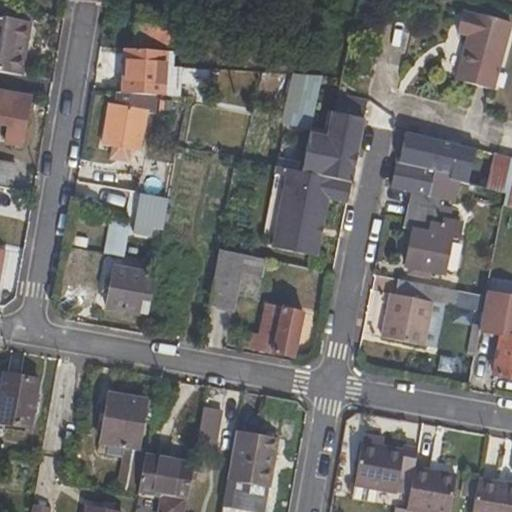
[(172,8),(137,6),(135,44),(170,46),(172,8)]
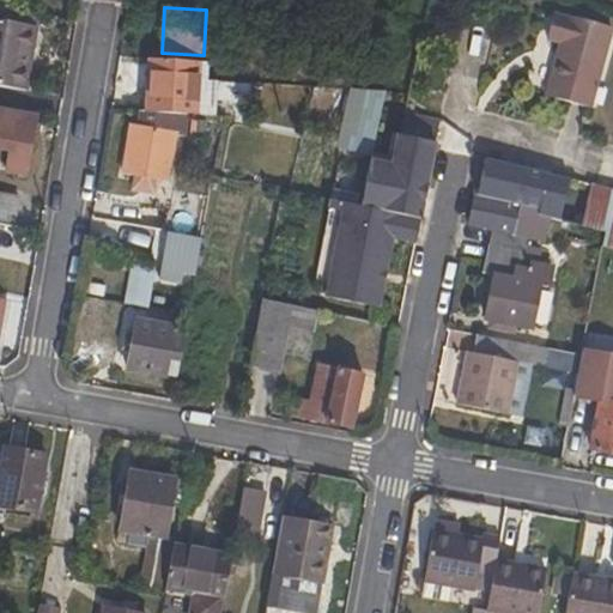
[(590,109),(612,28),(566,14),(565,19),(551,14),(544,40),(560,44),(545,97),(590,109)]
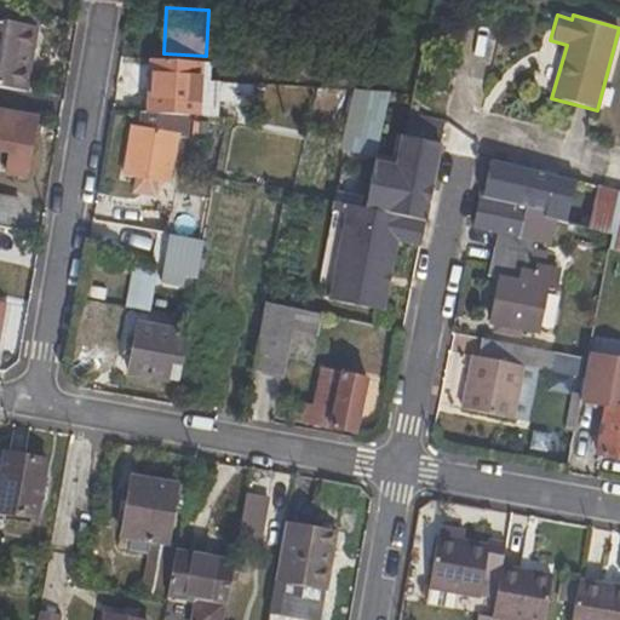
[(36,29),(0,22),(0,89),(26,93),(36,29)]
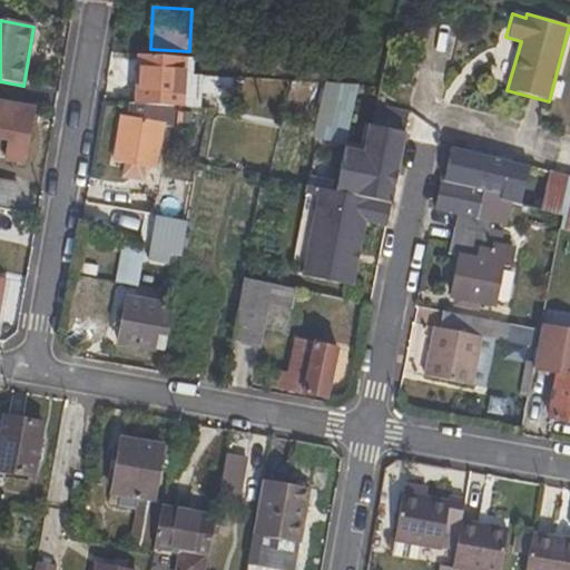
[(194,58),(135,55),(131,105),(133,105),(172,107),(199,109),(202,77),(193,76),(194,58)]
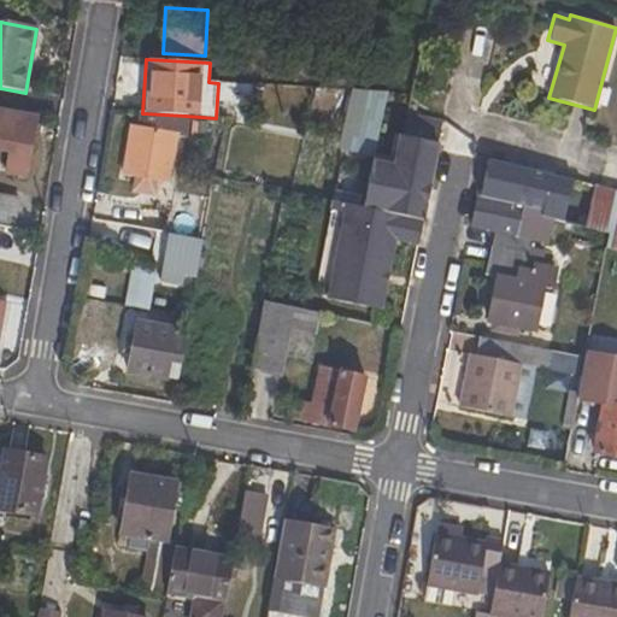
[(352,153),(375,157),(386,93),(364,92),(352,153)]
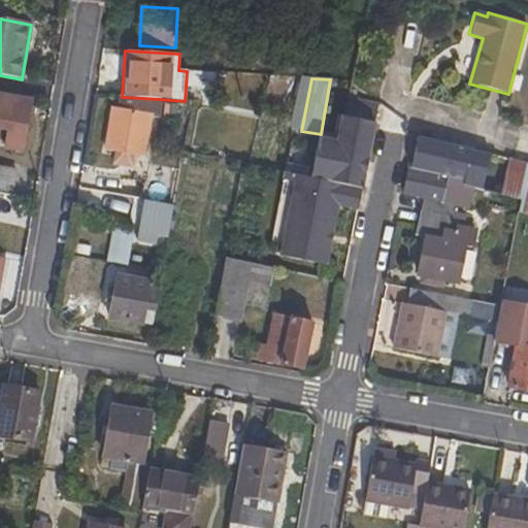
[(30,101),(0,95),(0,127),(7,129),(4,147),(21,151),(28,113),(29,107),(30,101)]
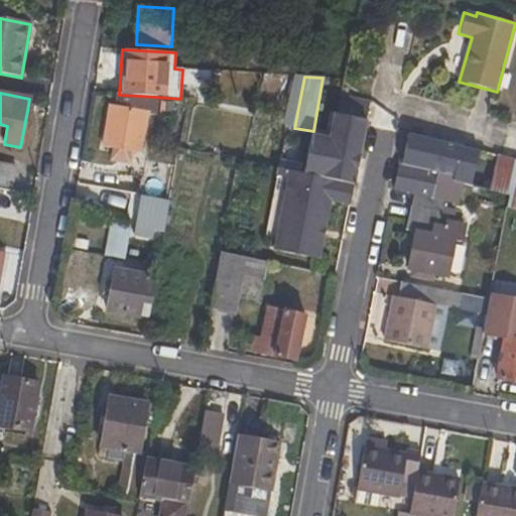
[(155,97),(120,95),(118,107),(111,106),(104,147),(115,149),(114,160),(129,163),(131,152),(140,153),(146,114),(154,115),(155,97)]
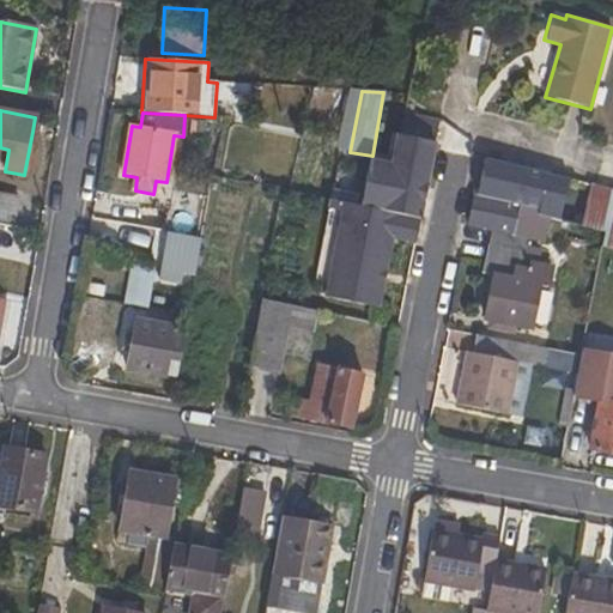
[(486,158),(478,196),(473,196),(467,225),(491,230),(515,235),(521,205),(535,208),(542,210),(541,219),(601,234),(604,234),(602,249),(612,250),(612,192),(610,192),(486,158)]
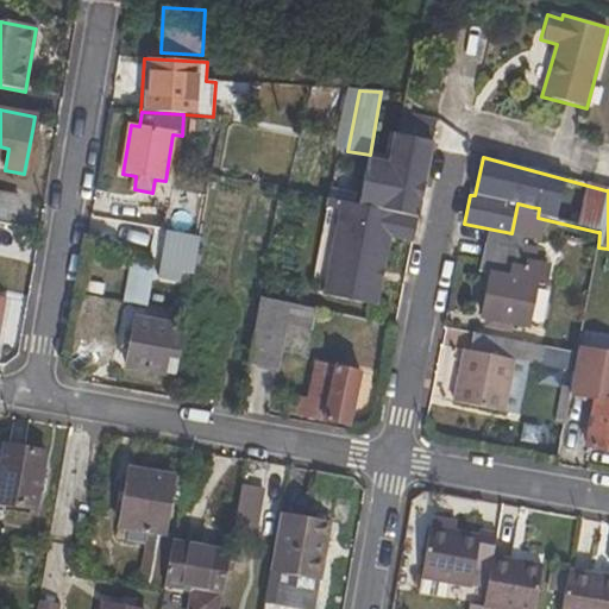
[(0,223),(12,225),(17,195),(0,192),(0,223)]
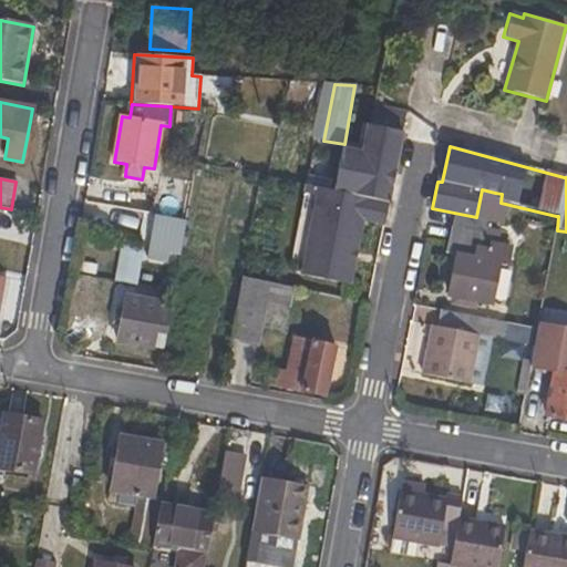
[(319,188),(307,186),(292,261),(305,264),(319,188)]
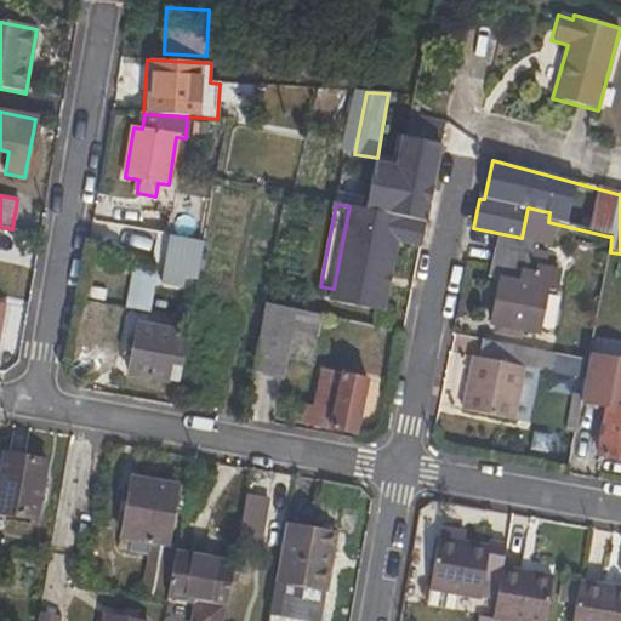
[(385,313),(398,240),(421,245),(426,221),(393,215),(370,210),(364,209),(349,206),(334,289),(330,303),(385,313)]
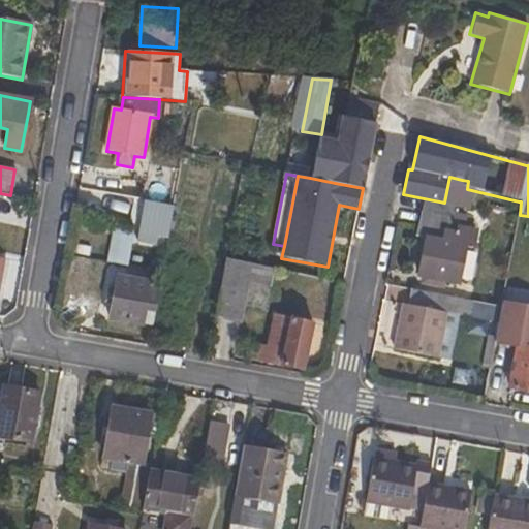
[(444,203),(457,205),(462,180),(449,177),(444,203)]
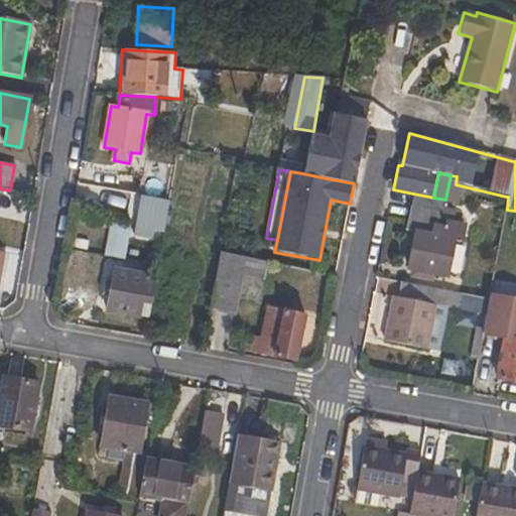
[(416,272),(415,279),(432,282),(433,275),(447,278),(455,241),(463,242),(466,226),(461,225),(453,223),(455,211),(444,209),(445,200),(433,198),(413,194),(406,231),(414,233),(407,270),(416,272)]
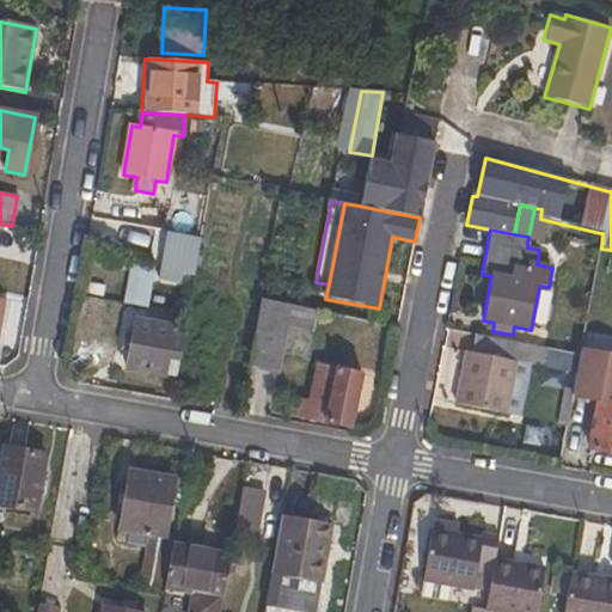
[(166,232),(164,249),(197,256),(201,239),(166,232)]
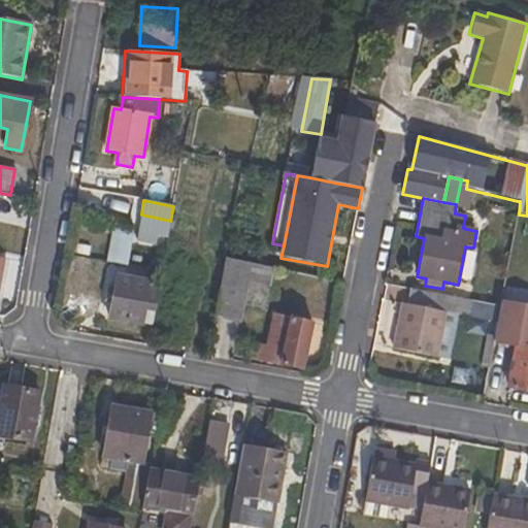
[(141,215),(138,233),(167,239),(170,221),(141,215)]
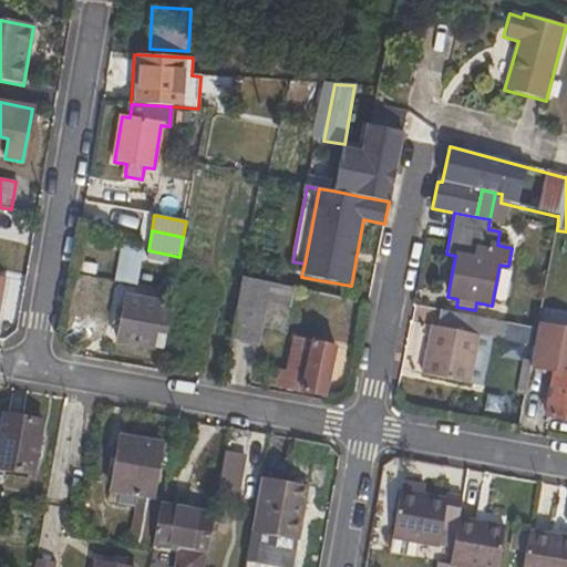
[(507,233),(500,232),(497,245),(506,247),(507,233)]
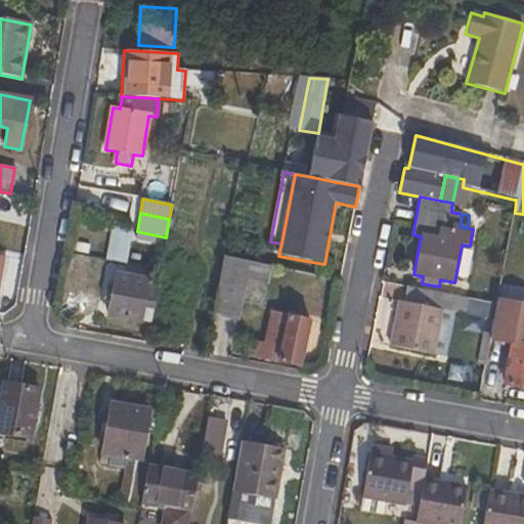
[(107,227),(103,258),(127,261),(130,230),(107,227)]
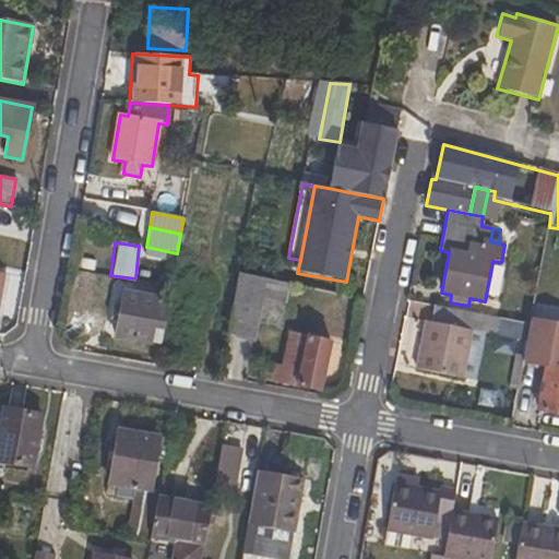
[(264,299),(286,304),(289,285),(239,275),(228,337),(256,343),(264,299)]
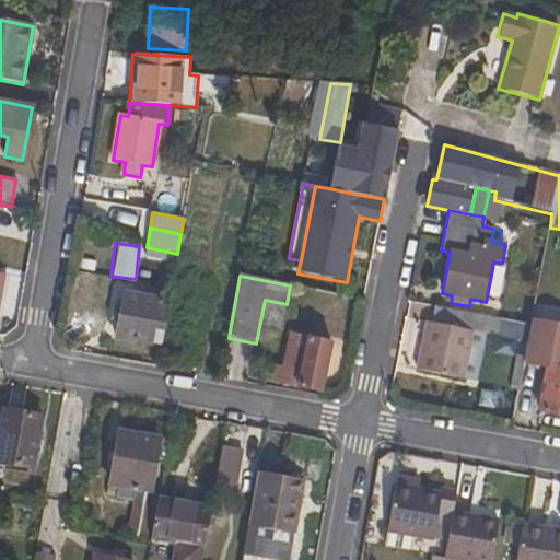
[(161,345),(167,308),(158,307),(159,299),(123,292),(119,310),(112,307),(111,319),(118,321),(115,339),(151,346),(151,343),(161,345)]
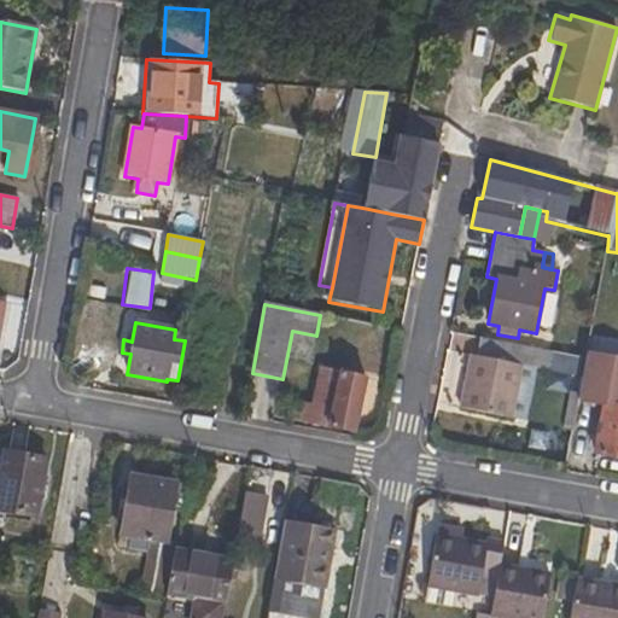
[(553,354),(481,338),(478,357),(523,366),(549,371),(553,354)]
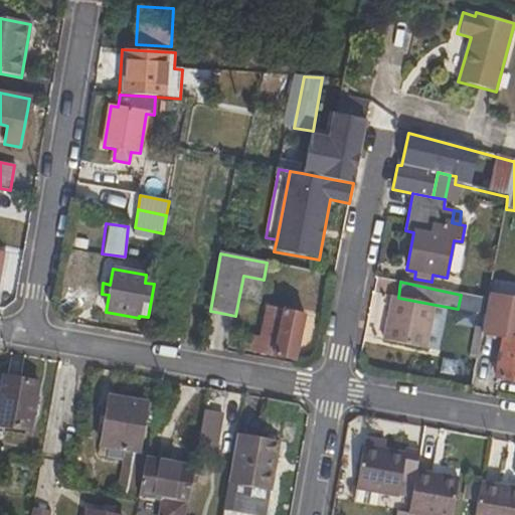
[(436,305),(398,298),(392,297),(383,340),(426,349),(436,305)]
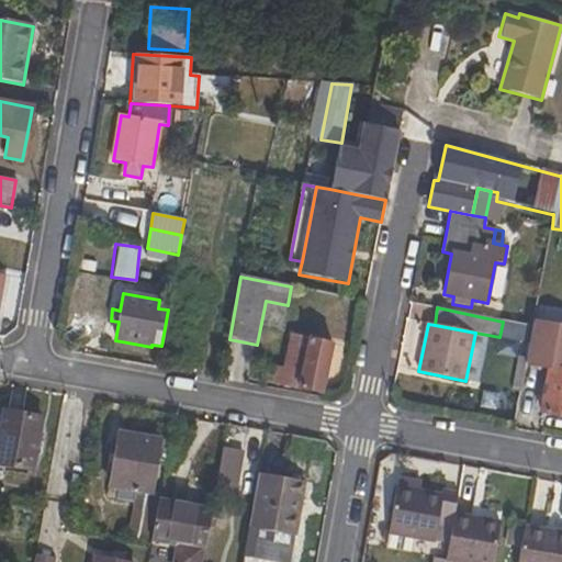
[(549,369),(541,414),(561,417),(561,328),(534,324),(532,327),(527,358),(526,364),(528,366),(530,370),(538,371),(541,368),(549,369)]
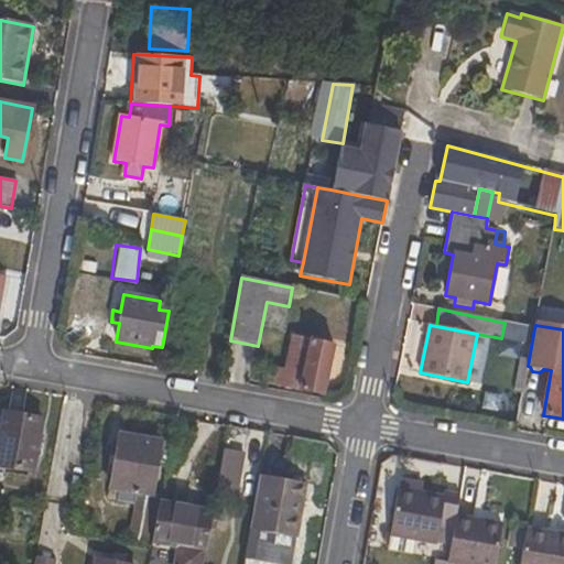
[(292,336),(285,373),(282,387),(283,387),(324,394),(334,345),(292,336)]
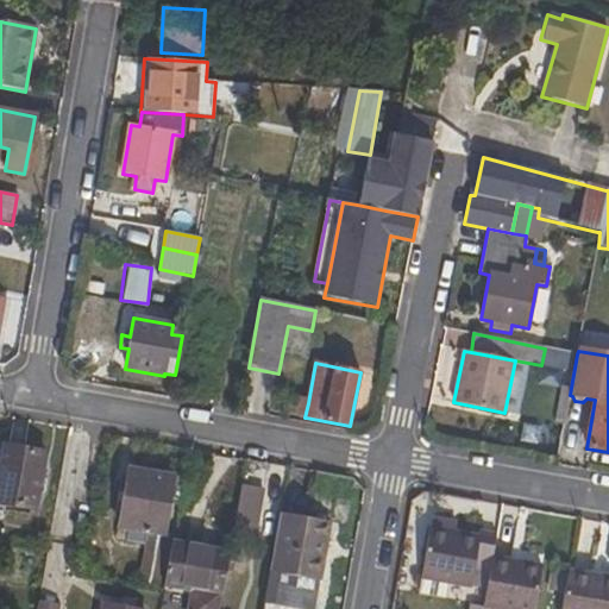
[(560,387),(554,424),(564,426),(570,395),(571,388),(560,387)]
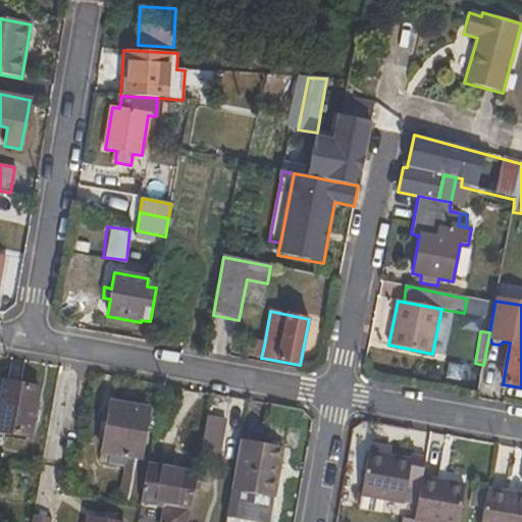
[(38,389),(2,383),(0,393),(0,432),(30,437),(38,389)]
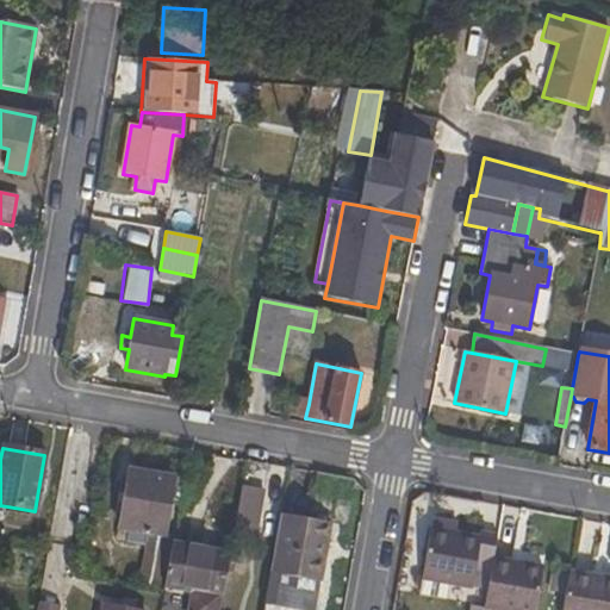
[(144,546),(147,534),(163,537),(175,477),(130,468),(119,529),(129,530),(126,542),(144,546)]
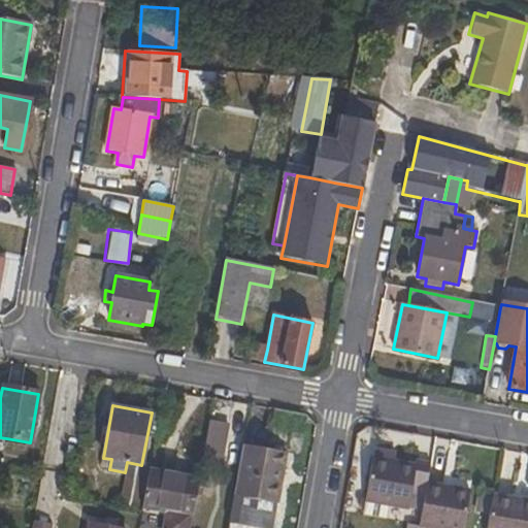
[(209,416),(200,466),(221,469),(229,419),(209,416)]
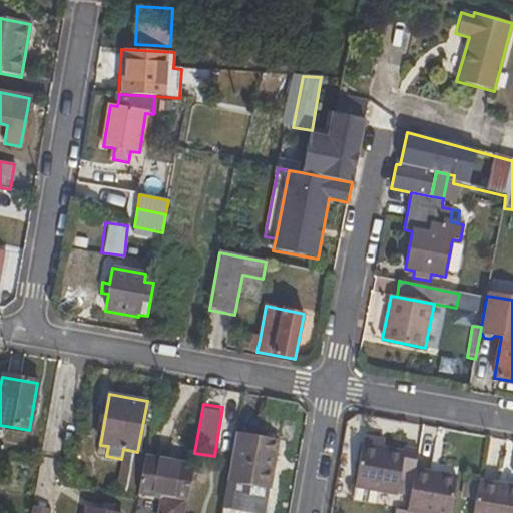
[(236,432),(227,483),(270,491),(279,440),(236,432)]
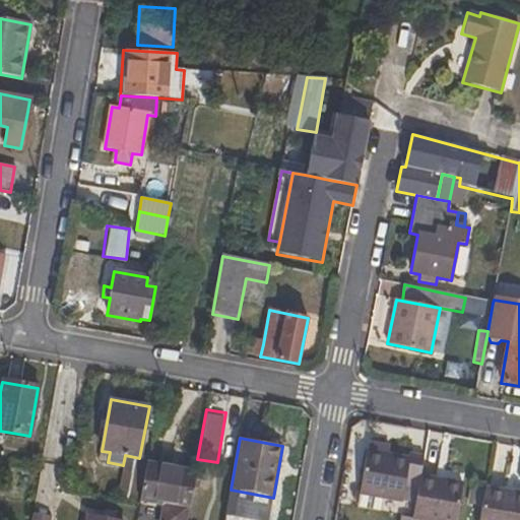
[(408,458),(368,450),(360,496),(403,504),(405,491),(418,493),(413,519),(414,519),(457,519),(464,483),(421,475),(425,457),(409,454),(408,458)]
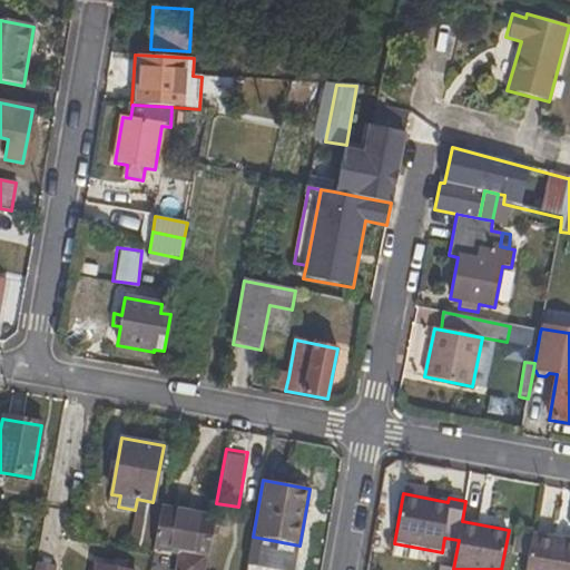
[(182,552),(178,569),(204,569),(214,518),(159,508),(151,547),(182,552)]
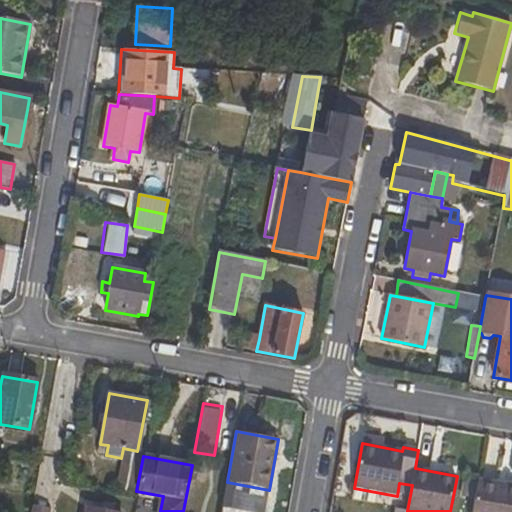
[(511,511),(511,485),(478,480),(472,511),(511,511)]
